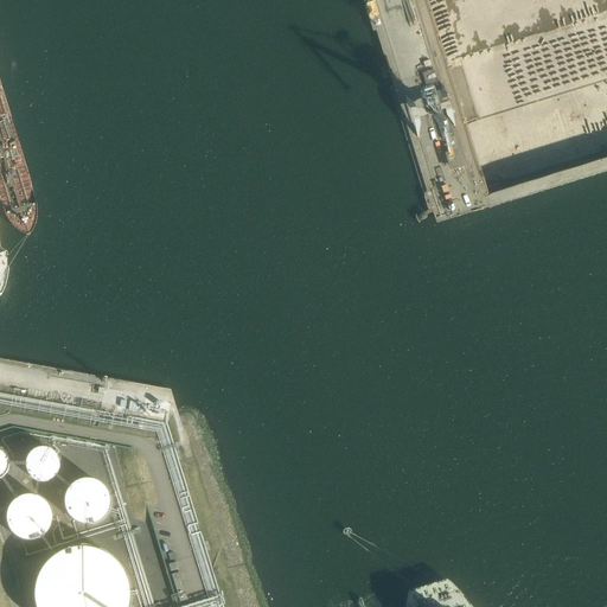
[(448,62),(477,161),(596,127),(606,76),(606,59),(600,56),(606,53),(606,39),(598,37),(604,29),(572,21),(537,32),(529,5),(528,6),(519,19),(515,13),(512,27),(505,30),(499,10),(492,16),(489,34),(485,31),(479,42),(484,19),(479,16),(474,40),(489,50),(448,62)]
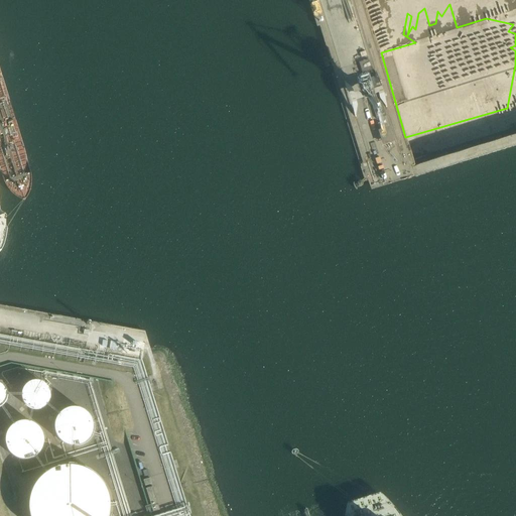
[(386,116),(367,56),(358,59),(376,119),(386,116)]
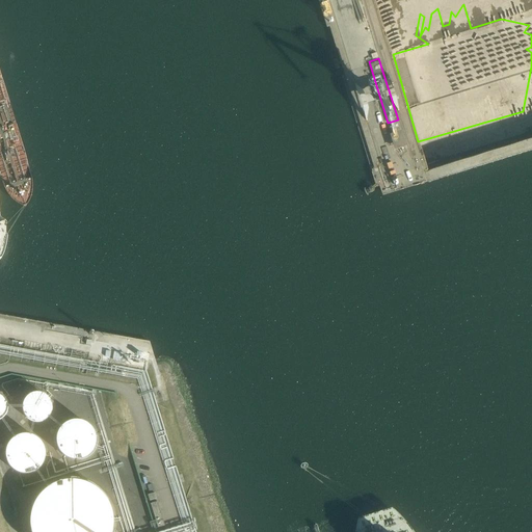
[(393,143),(405,140),(403,131),(391,134),(393,143)]
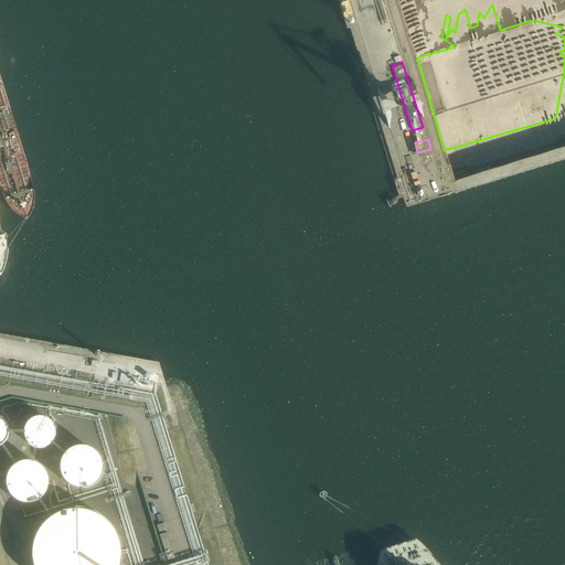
[(52,436),(52,434),(52,430),(50,428),(49,426),(46,424),(43,423),(41,422),(38,422),(34,423),(32,424),(30,426),(28,428),(27,430),(25,434),(25,437),(27,439),(28,443),(30,445),(32,447),(35,448),(38,448),(41,448),(43,448),(46,446),(49,445),(51,443),(52,439),(52,436)]
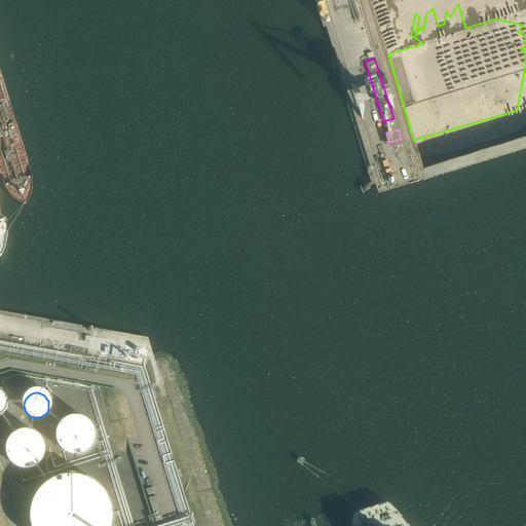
[(95,437),(95,433),(95,429),(94,425),(91,422),(89,419),(86,417),(83,415),(80,414),(76,414),(72,414),(69,415),(66,417),(63,419),(60,421),(59,424),(57,428),(57,431),(57,436),(58,439),(59,443),(61,446),(63,448),(66,450),(70,452),(73,452),(77,453),(80,452),(84,451),(87,449),(90,446),(92,444),(94,440),(95,437)]
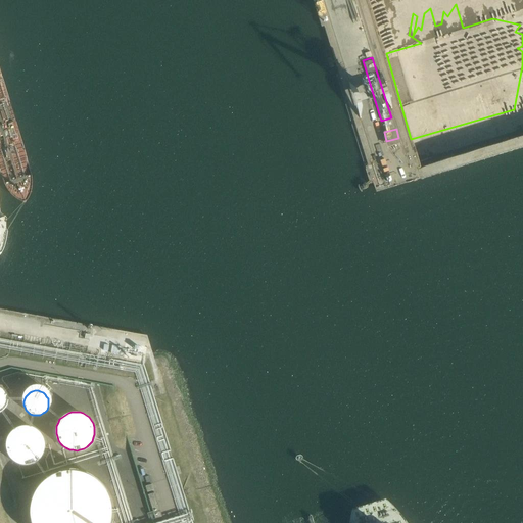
[(45,448),(46,444),(45,440),(44,437),(42,434),(40,431),(37,429),(34,427),(30,426),(27,425),(22,425),(19,426),(15,428),(12,430),(10,433),(8,436),(7,439),(6,443),(6,447),(7,450),(8,455),(10,458),(13,460),(16,462),(19,464),(24,465),(28,465),(31,464),(35,463),(38,461),(41,459),(43,456),(44,452),(45,448)]
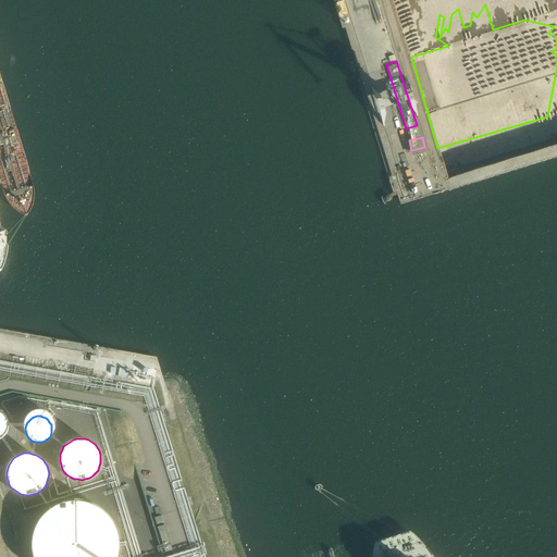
[(120,546),(120,540),(120,534),(118,529),(115,523),(113,519),(109,514),(104,510),(100,507),(96,504),(90,502),(84,500),(78,499),(73,499),(67,500),(62,503),(57,505),(51,508),(47,511),(44,516),(40,520),(37,525),(35,531),(34,536),(34,542),(34,548),(35,554),(36,556),(116,556),(119,552),(120,546)]
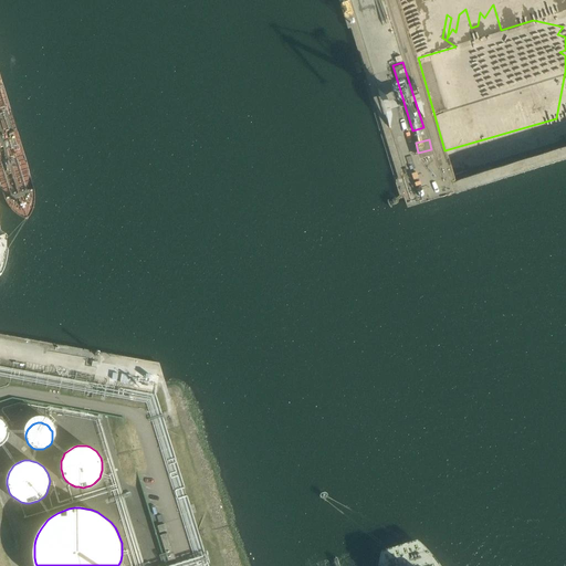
[(175,559),(168,534),(160,536),(168,562),(175,559)]
